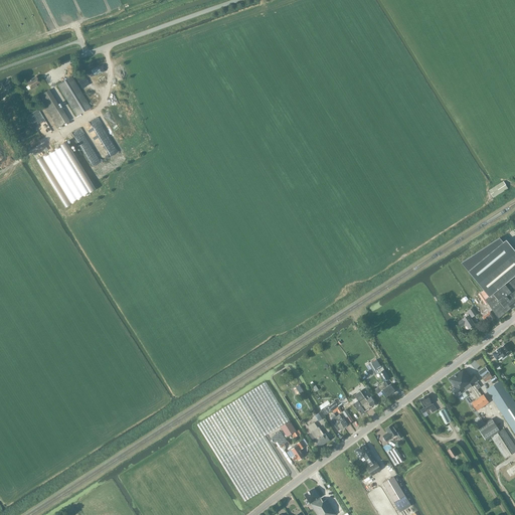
[(27,82),(31,90),(40,83),(36,76),(27,82)]
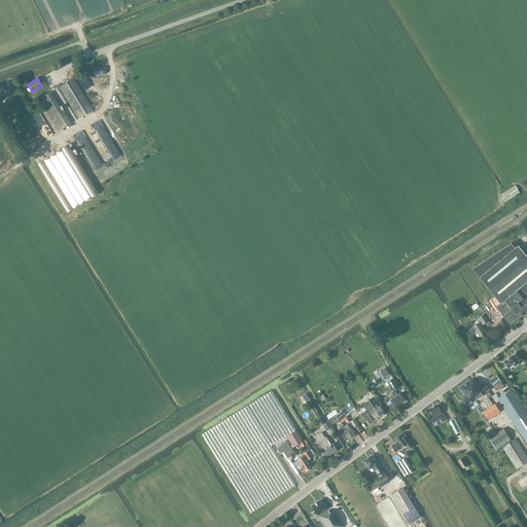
[(59,86),(78,118),(93,110),(73,78),(59,86)]
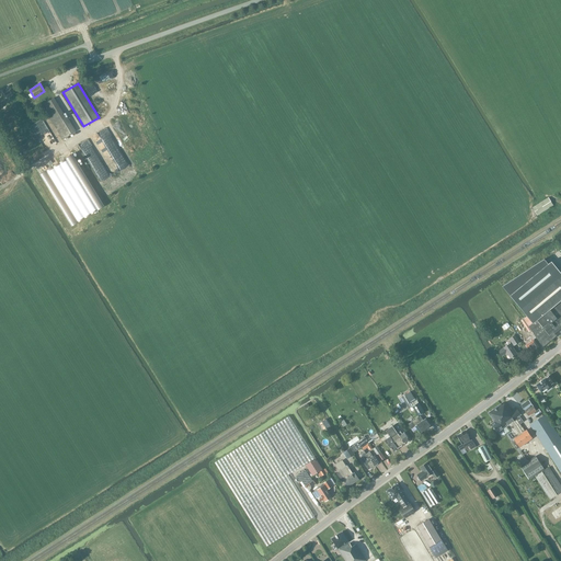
[(42,105),(63,139),(75,132),(54,99),(42,105)]
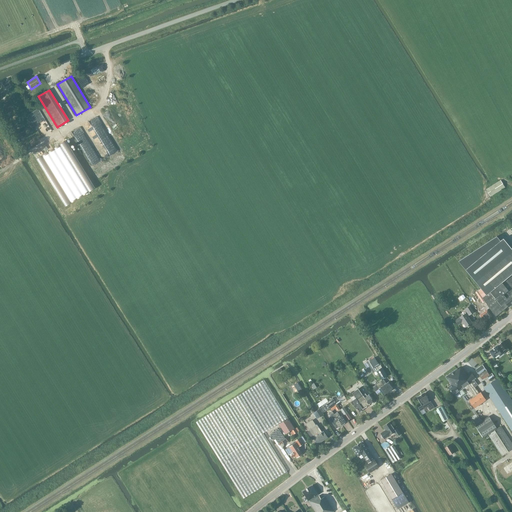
[(96,118),(90,120),(98,136),(104,134),(96,118)]
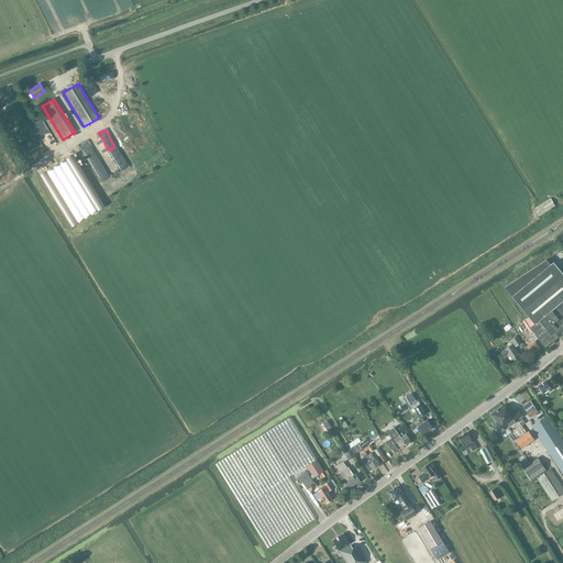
[(73,155),(40,175),(72,227),(103,207),(73,155)]
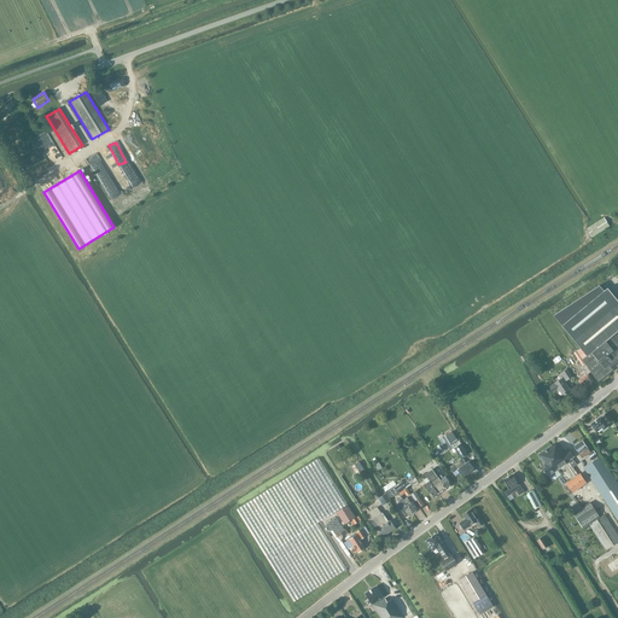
[(587,229),(592,237),(610,226),(605,217),(587,229)]
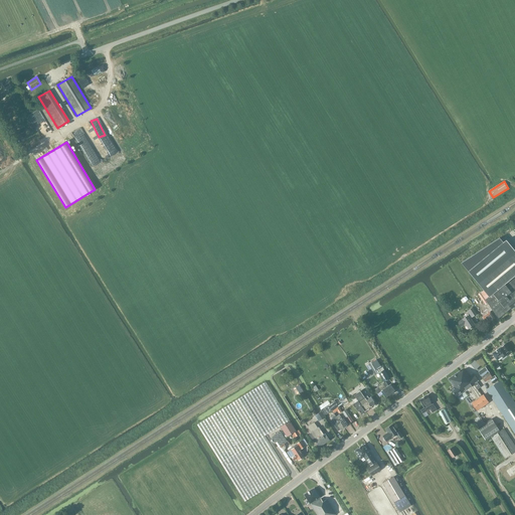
[(484,290),(487,295),(489,297),(486,300),(488,303),(495,314),(499,319),(508,311),(506,310),(505,310),(503,306),(504,305),(502,303),(514,292),(514,255),(500,237),(462,263),(484,290)]
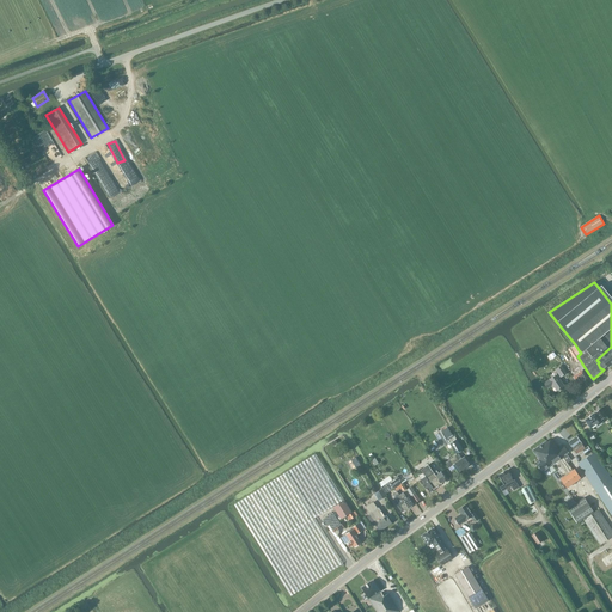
[(579,350),(575,344),(568,349),(577,362),(580,360),(577,356),(581,353),(579,350)]
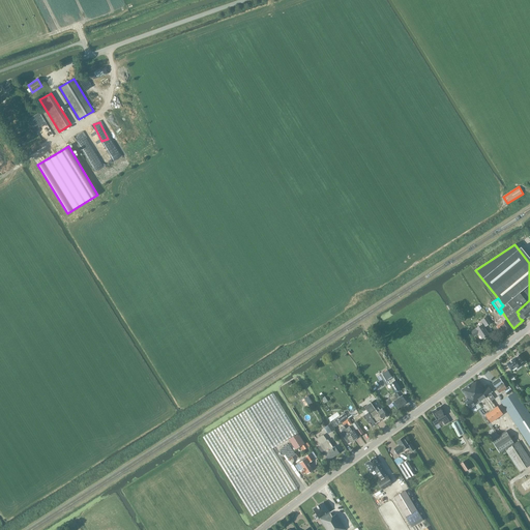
[(529,300),(517,312),(519,314),(518,315),(520,319),(521,319),(523,320),(526,317),(527,318),(529,315),(529,300)]
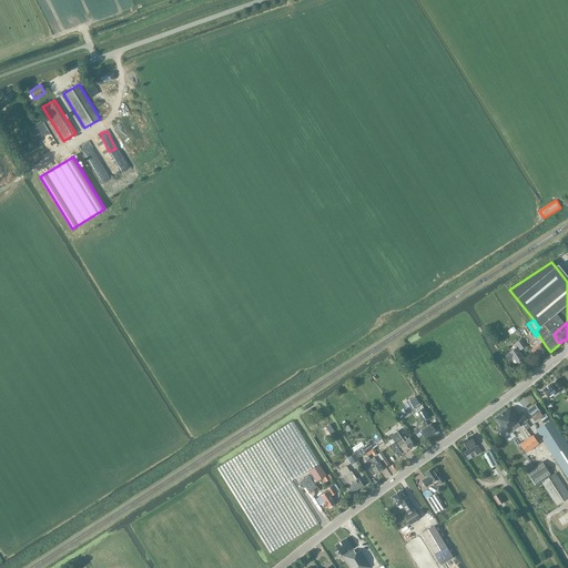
[(510,353),(505,356),(508,361),(514,357),(517,363),(524,358),(519,351),(526,346),(521,340),(516,343),(518,347),(510,352),(510,353)]
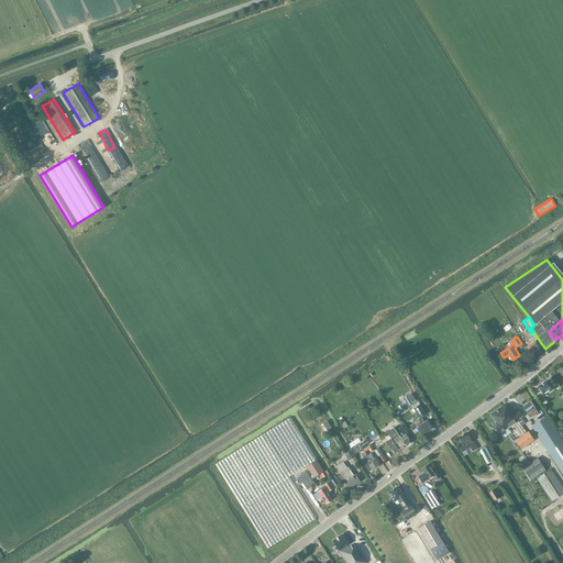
[(531,344),(528,346),(533,354),(541,349),(536,341),(534,341),(532,339),(529,341),(531,344)]
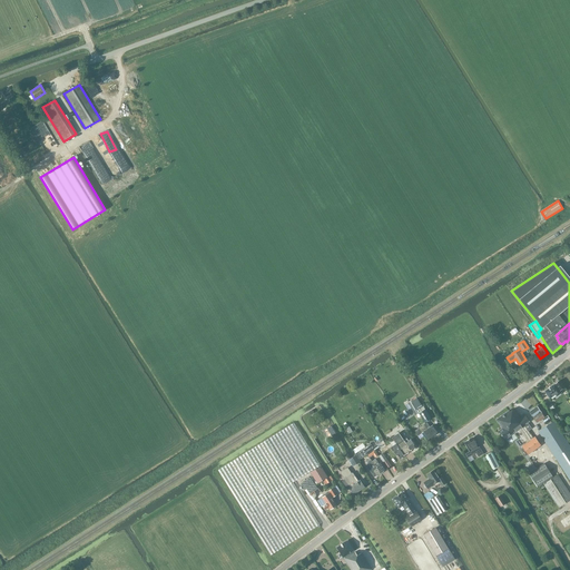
[(566,387),(560,381),(556,384),(544,391),(550,399),(556,394),(557,396),(561,393),(560,391),(566,387)]
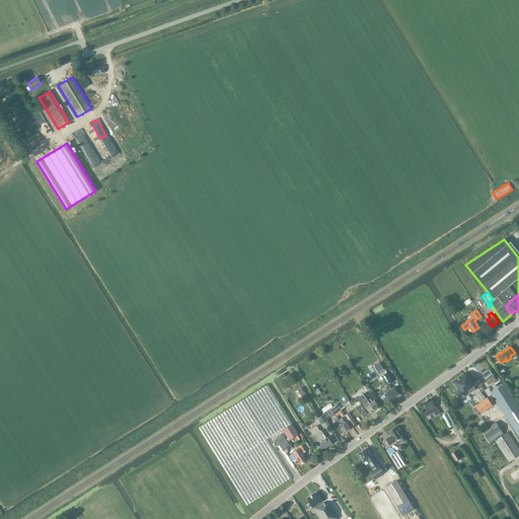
[(385,369),(377,374),(379,378),(382,376),(381,376),(387,373),(385,369)]
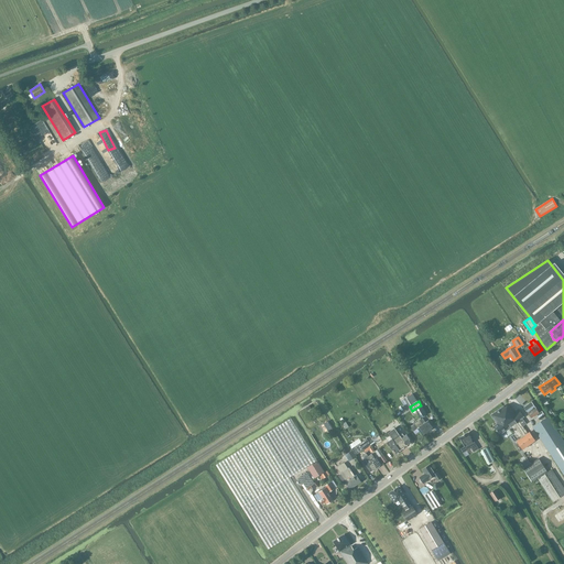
[(523,408),(531,419),(539,413),(531,402),(523,408)]
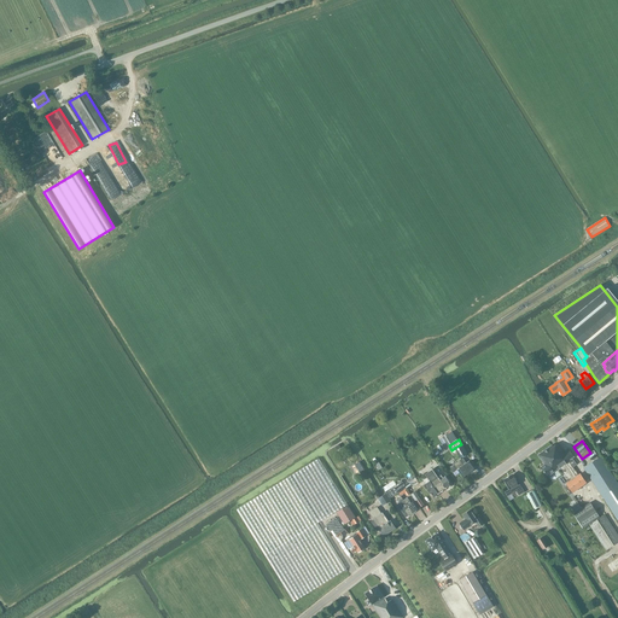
[(552,445),(538,455),(544,465),(541,467),(548,477),(569,461),(573,467),(577,465),(572,459),(575,458),(570,450),(564,454),(558,443),(553,447),(552,445)]
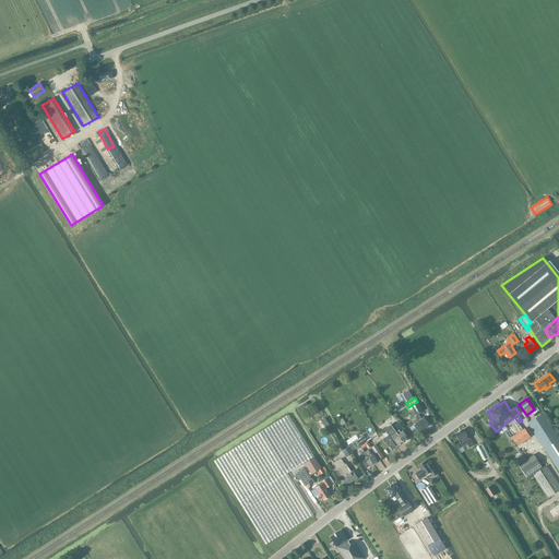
[(423,411),(417,402),(411,405),(412,405),(417,415),(423,411)]
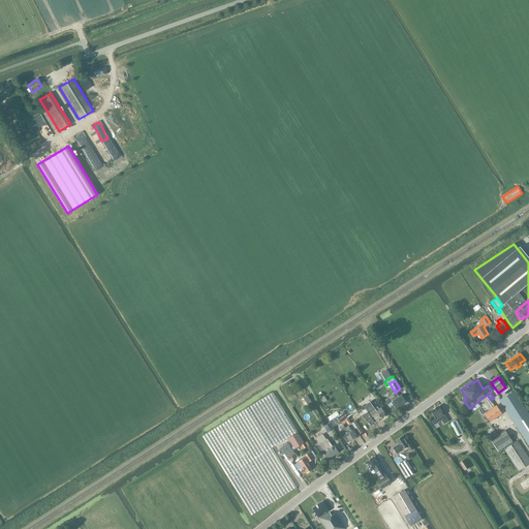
[(371,386),(376,391),(380,385),(376,381),(371,386)]
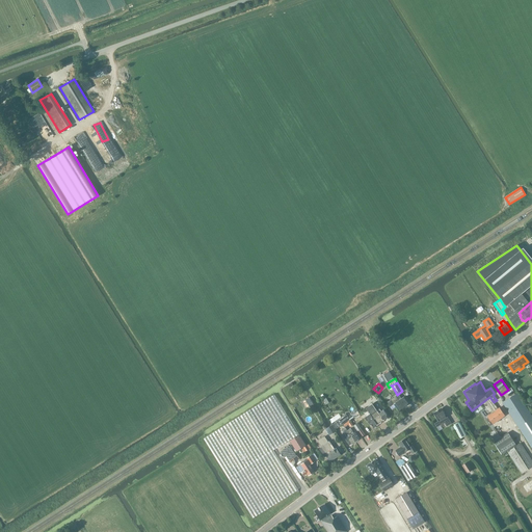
[(503,403),(531,448),(531,416),(517,393),(503,403)]
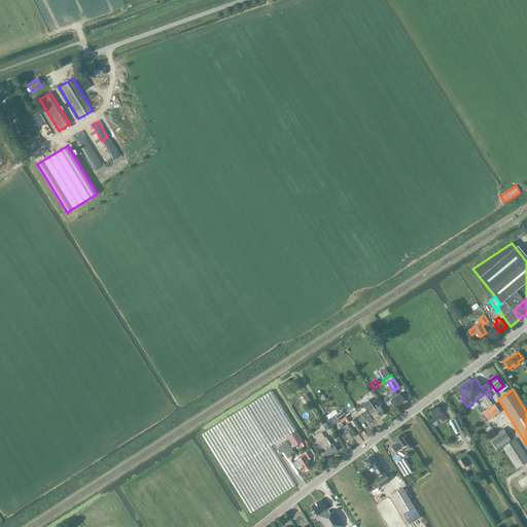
[(392,392),(399,403),(405,399),(400,393),(398,394),(395,390),(392,392)]
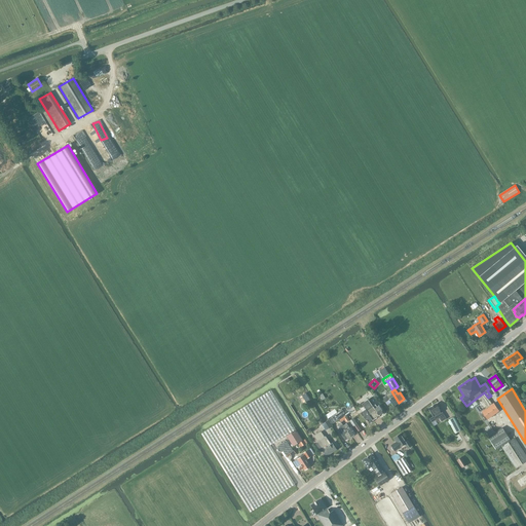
[(220,422),(201,435),(250,513),(295,485),(271,445),(287,436),(297,429),(271,390),(220,422)]
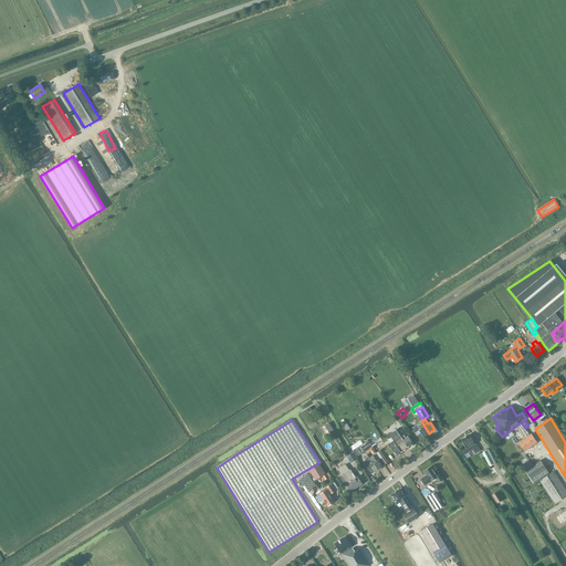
[(429,433),(421,421),(412,428),(416,432),(419,430),(423,437),(429,433)]
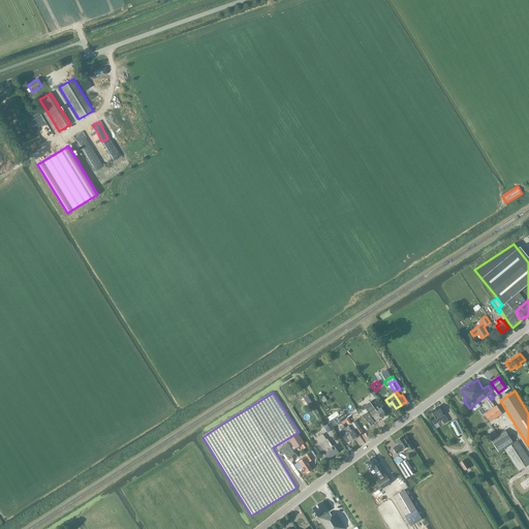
[(370,402),(364,406),(368,411),(376,423),(383,417),(384,417),(386,416),(386,415),(381,407),(379,409),(377,407),(375,408),(370,402)]
